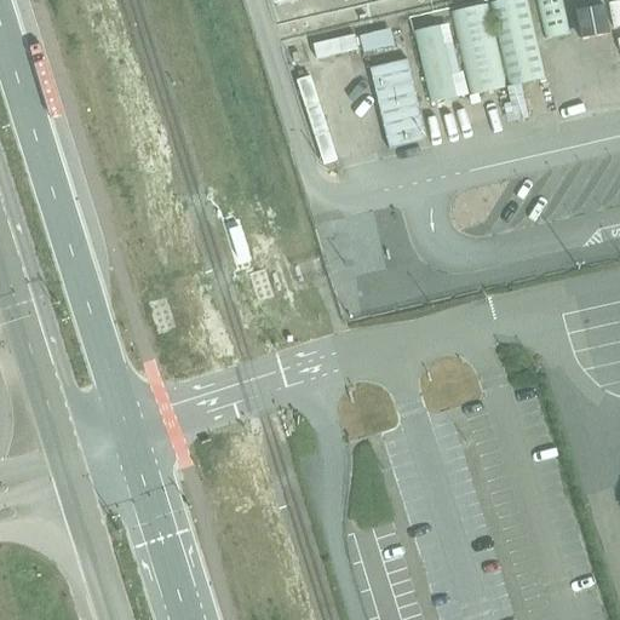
[(505,0),(449,15),(469,96),(545,79),(526,0),(505,0)]
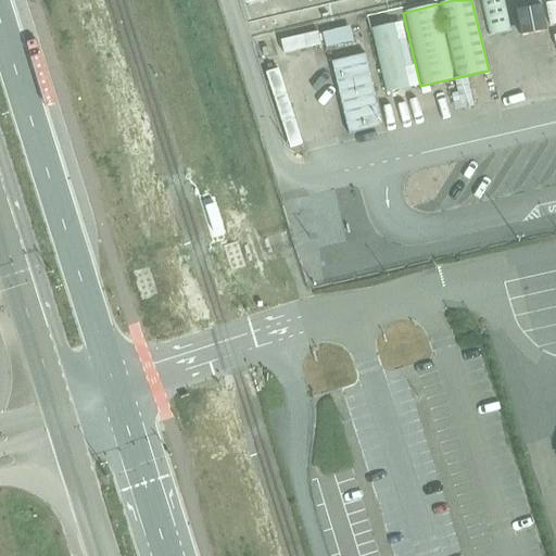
[(480,0),(489,37),(512,32),(503,0),(480,0)]
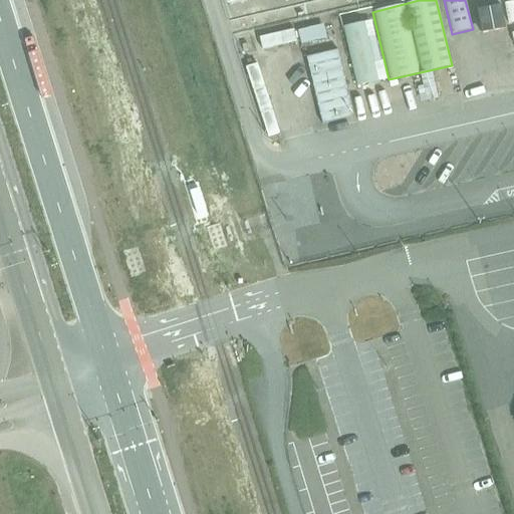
[(500,6),(477,11),(482,34),(505,30),(500,6)]
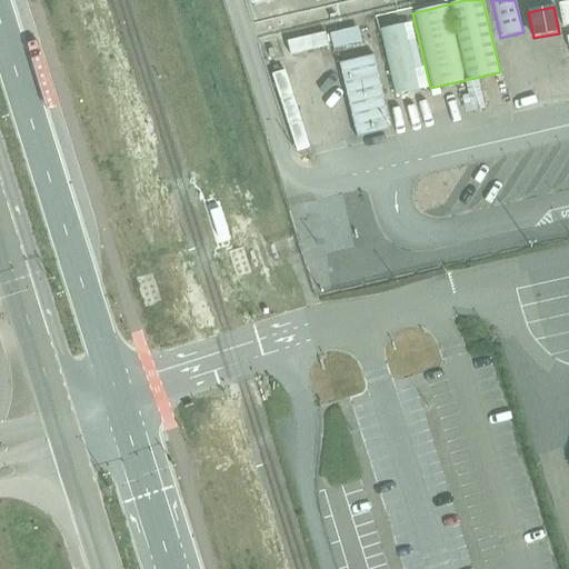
[(410,23),(379,30),(395,96),(430,88),(425,67),(421,68),(410,23)]
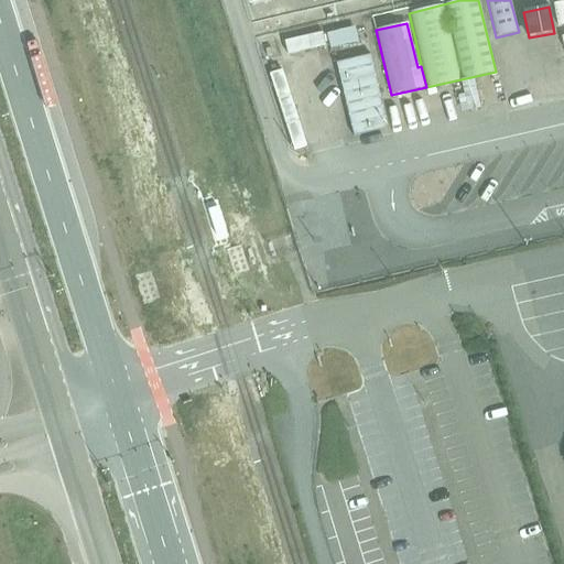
[(355,28),(326,34),(331,50),(358,43),(355,28)]
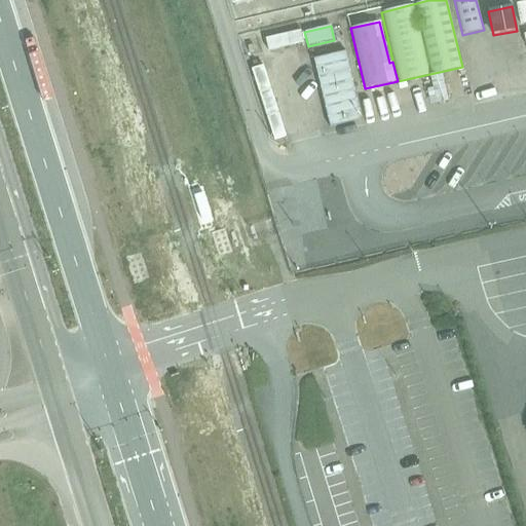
[(290,28),(256,35),(258,48),(293,41),(290,28)]
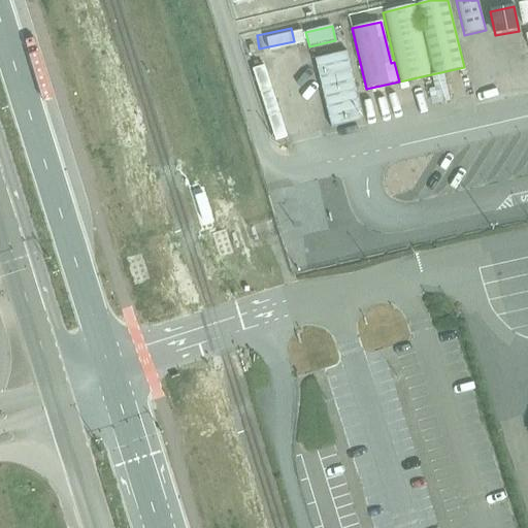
[(363,121),(347,52),(316,59),(331,128),(363,121)]
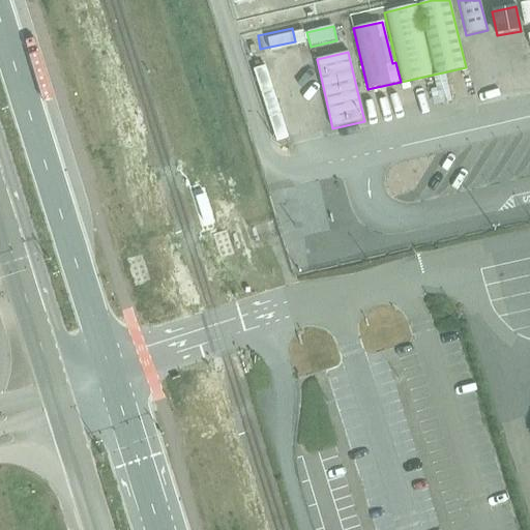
[(451,102),(445,74),(434,76),(436,89),(430,90),(434,106),(451,102)]
